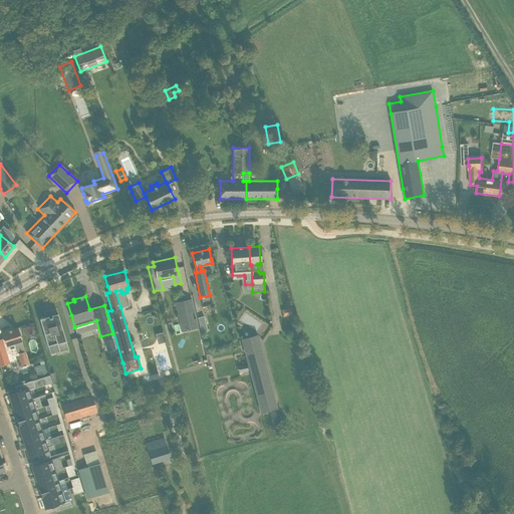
[(176,302),(182,331),(198,328),(196,318),(193,319),(192,313),(195,312),(192,299),(176,302)]
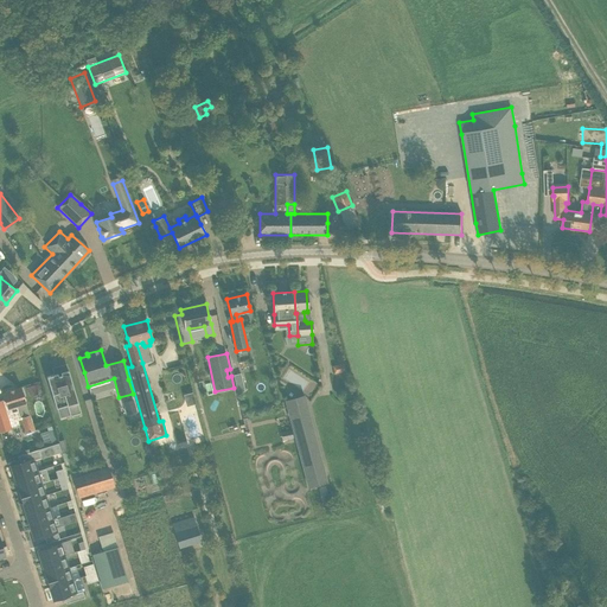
[(249,358),(253,371),(269,368),(267,355),(249,358)]
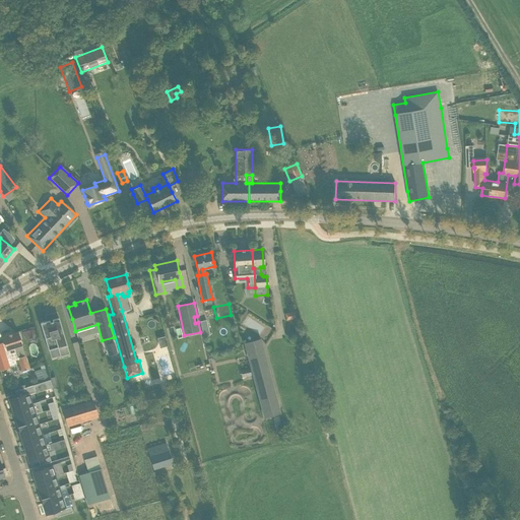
[(69,353),(58,318),(52,320),(52,321),(50,322),(49,320),(40,323),(48,350),(57,347),(60,356),(69,353)]
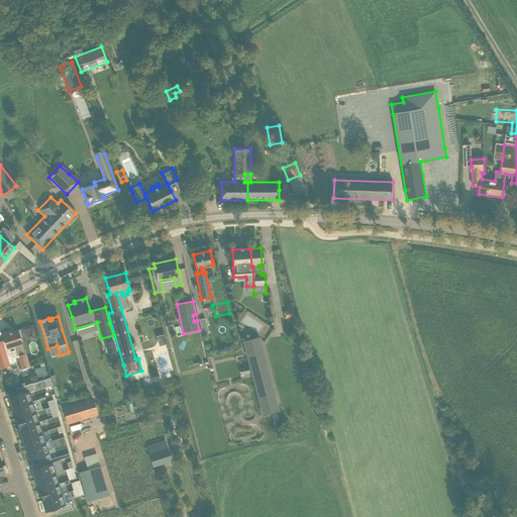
[(205,319),(198,320),(200,327),(206,326),(205,319)]
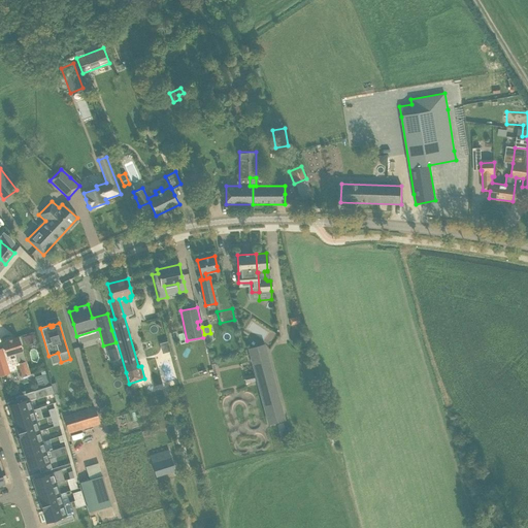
[(3,348),(0,349),(0,374),(13,371),(12,366),(14,365),(18,364),(22,377),(30,374),(23,351),(21,347),(18,337),(1,341),(3,348)]
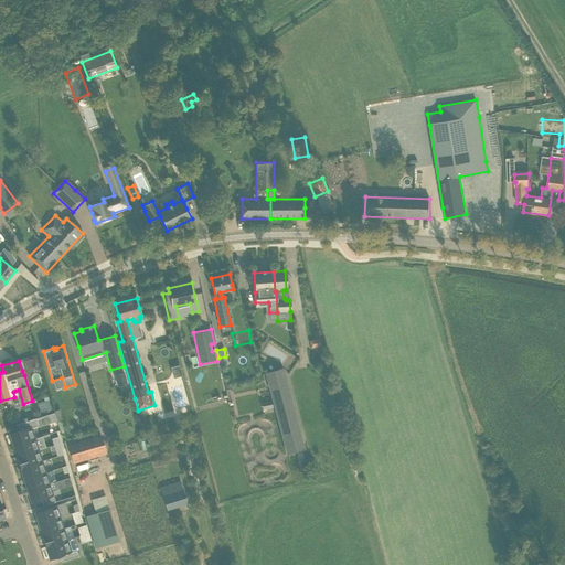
[(286,380),(267,384),(286,455),(294,452),(291,441),(302,439),(286,380)]
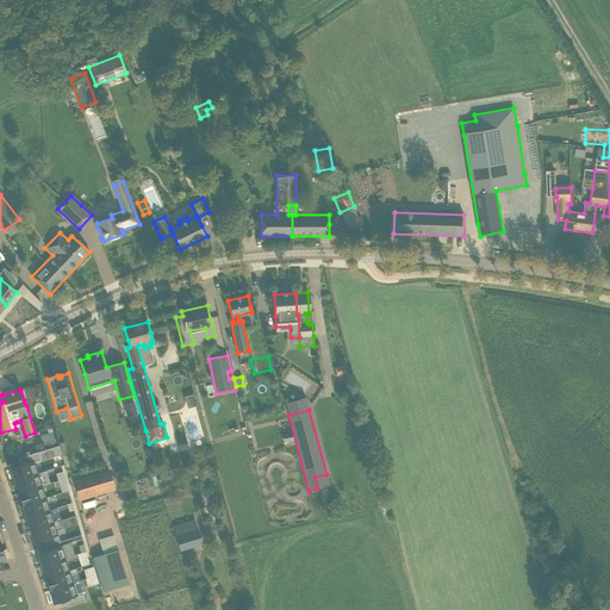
[(42,433),(44,443),(55,441),(53,431),(42,433)]
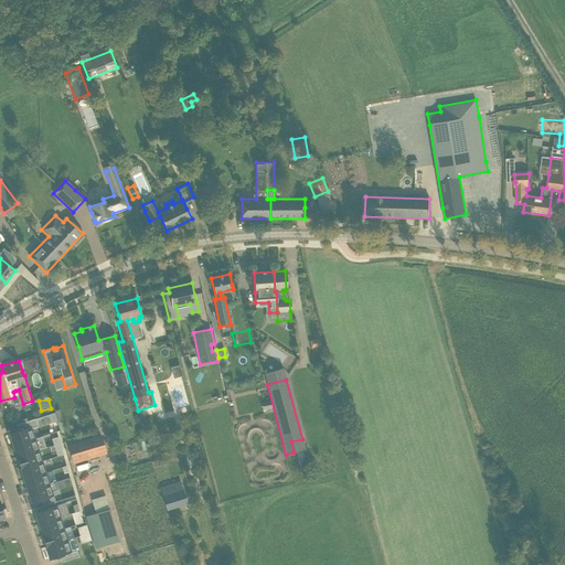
[(260,403),(263,409),(273,407),(270,401),(260,403)]
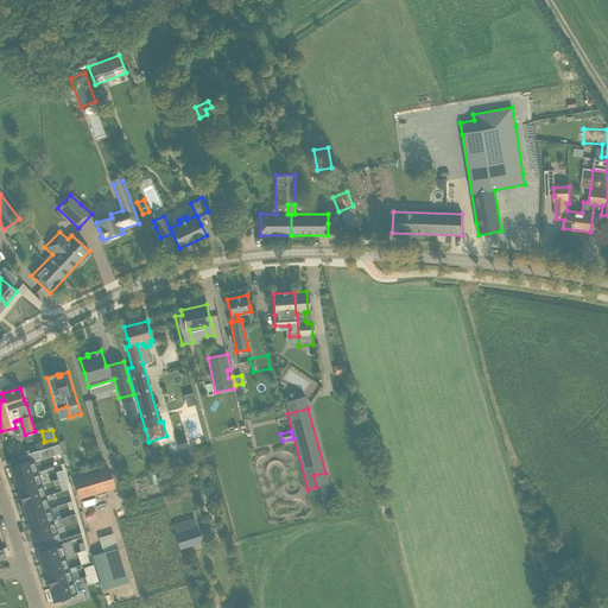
[(20,463),(10,467),(14,480),(38,472),(35,461),(40,458),(38,450),(18,456),(20,463)]
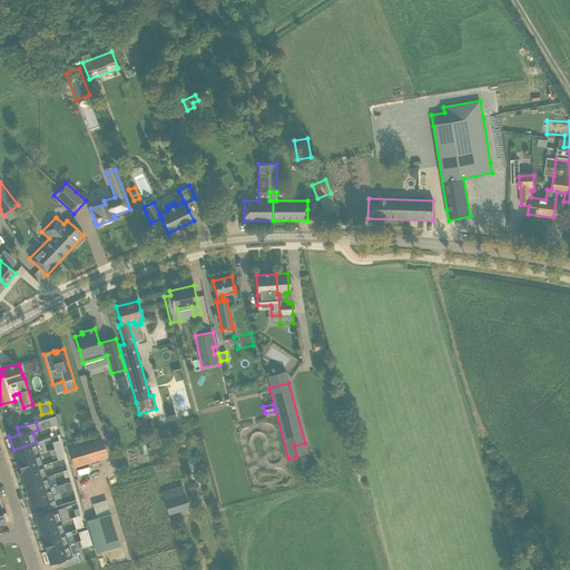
[(70,450),(75,465),(106,455),(101,441),(70,450)]
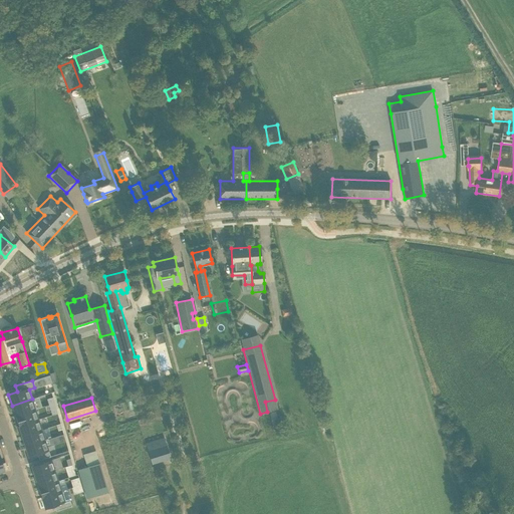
[(32,399),(12,406),(15,416),(35,409),(32,399)]
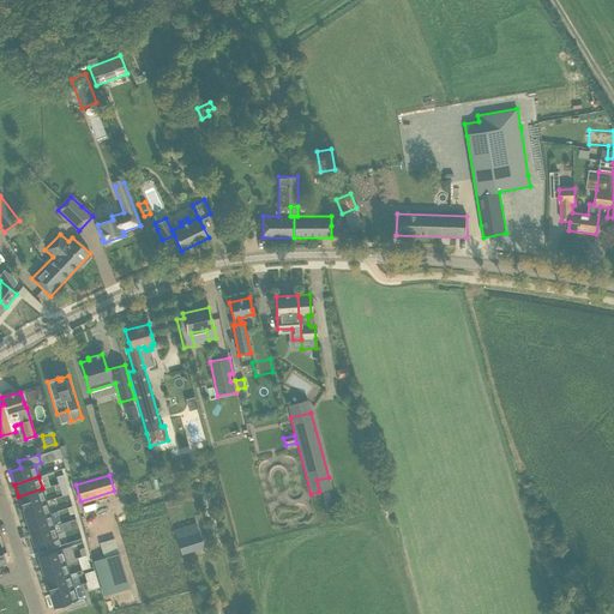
[(65,481),(58,483),(62,497),(68,494),(65,481)]
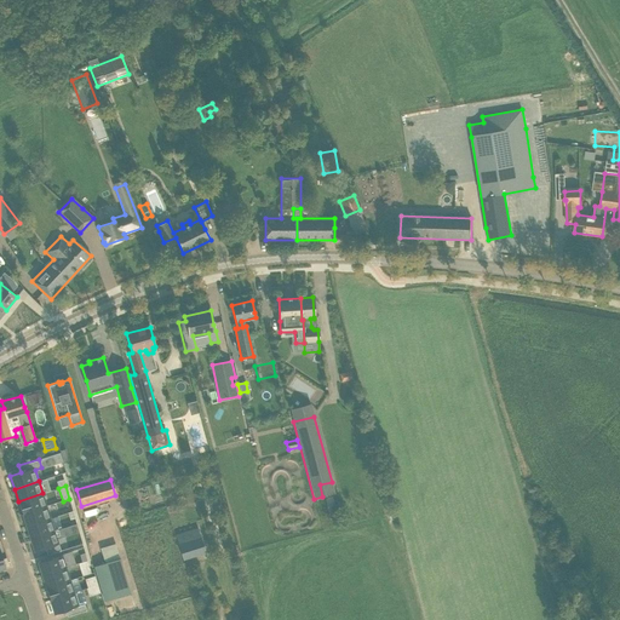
[(42,493),(18,501),(22,514),(46,506),(42,493)]
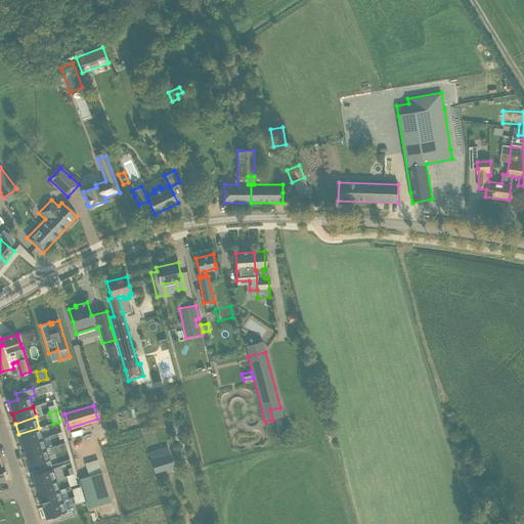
[(39,428),(18,434),(22,444),(42,438),(39,428)]
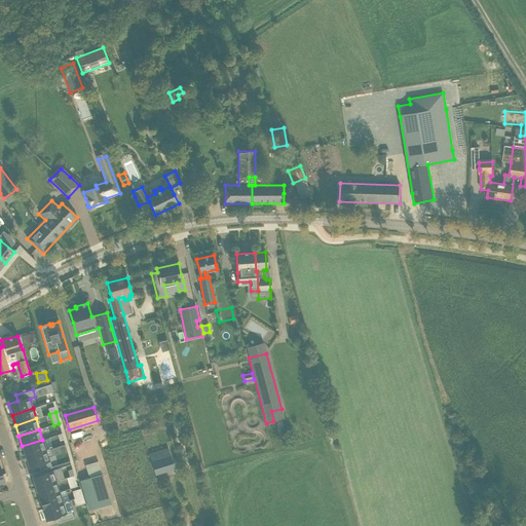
[(42,440),(22,446),(26,457),(46,450),(42,440)]
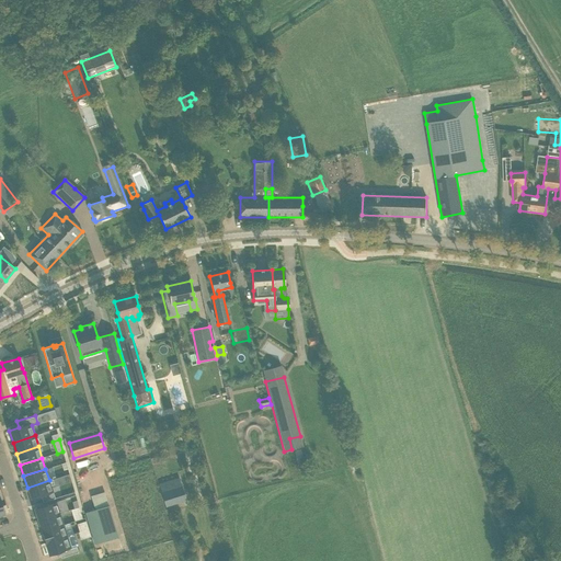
[(72,477),(59,480),(63,491),(75,488),(72,477)]
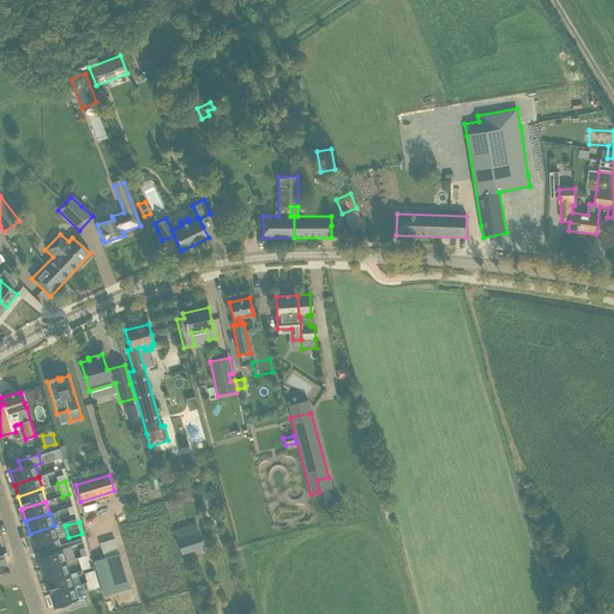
[(173,529),(181,554),(204,548),(196,522),(173,529)]
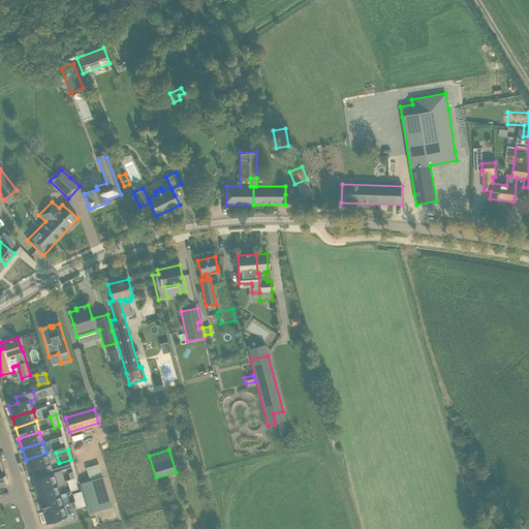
[(47,453),(26,460),(29,470),(38,468),(40,473),(52,470),(48,458),(51,457),(49,452),(47,453)]
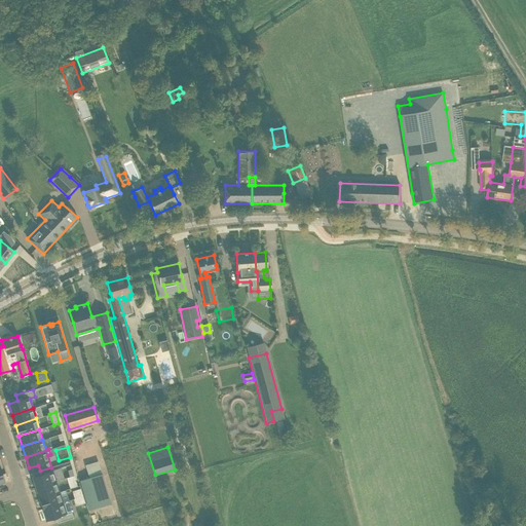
[(52,471),(32,477),(35,488),(55,481),(52,471)]
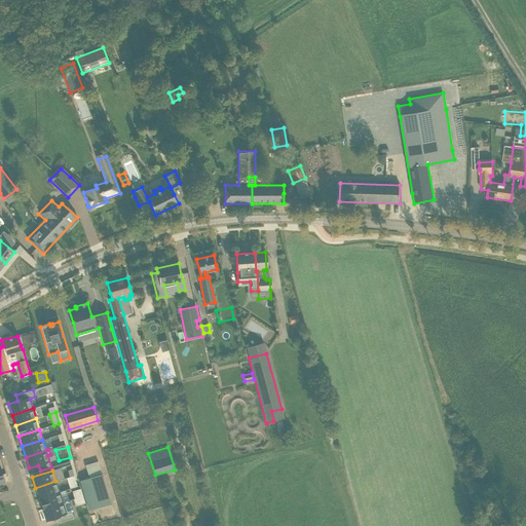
[(110,503),(102,474),(100,475),(81,481),(79,481),(88,511),(110,503)]
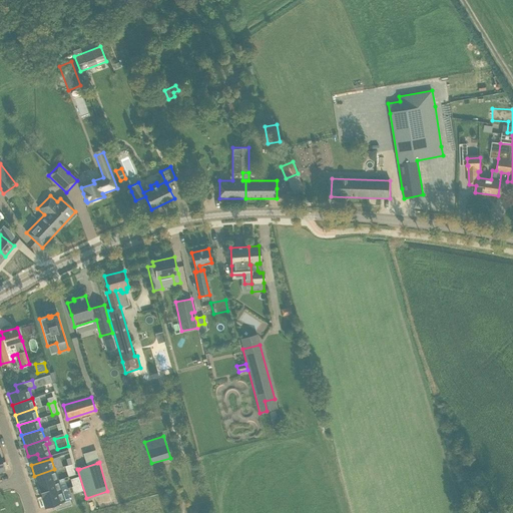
[(54,469),(34,476),(38,486),(58,480),(54,469)]
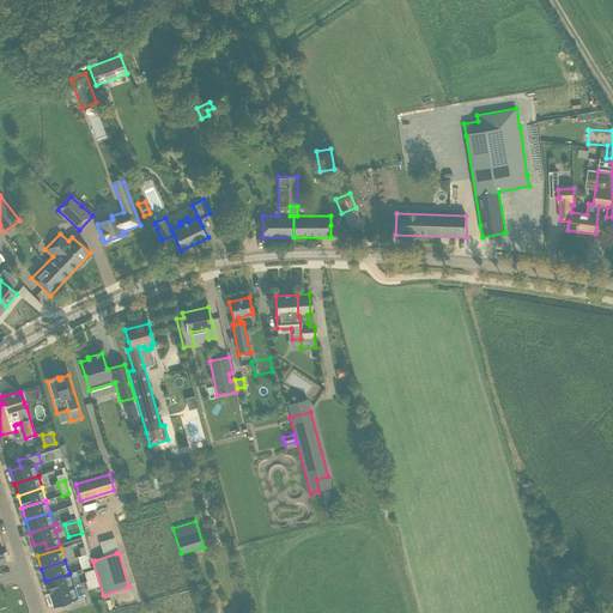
[(84,574),(86,581),(96,578),(93,570),(84,574)]
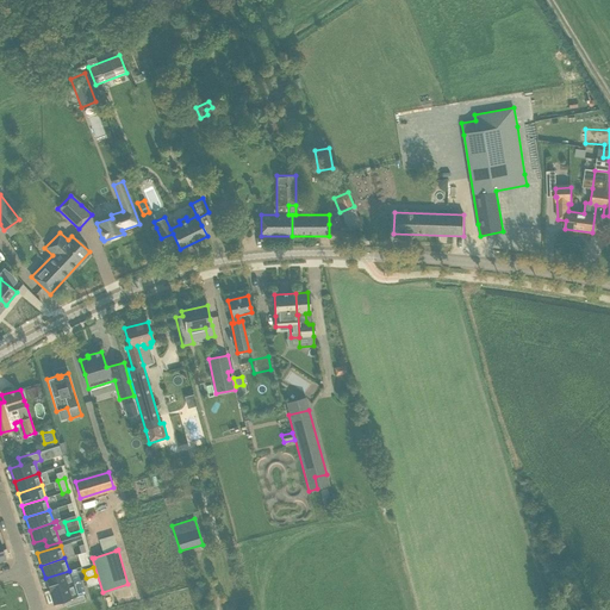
[(69,571),(45,578),(49,590),(73,583),(69,571)]
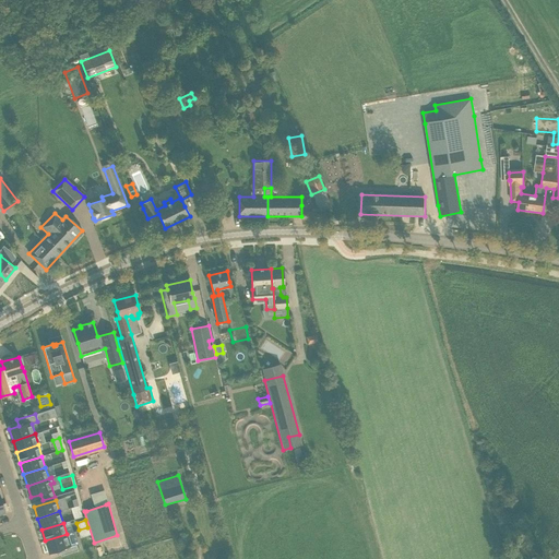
[(67,534),(45,540),(48,552),(58,549),(60,556),(78,550),(75,545),(70,546),(67,534)]
